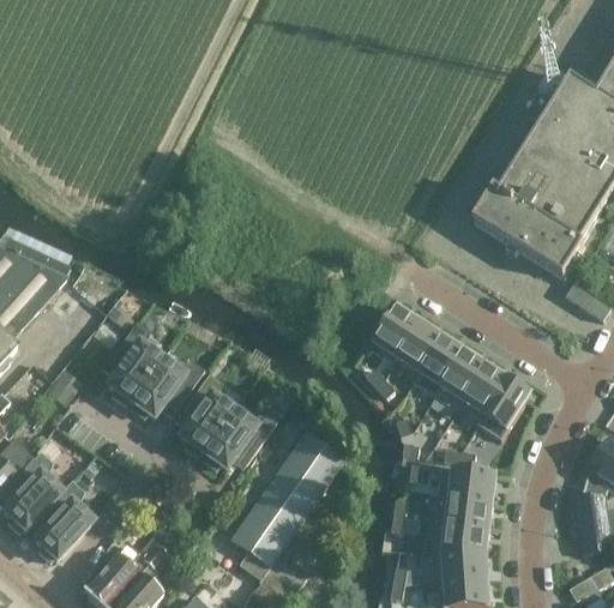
[(613,64),(597,91),(571,76),(480,221),(561,271),(613,187),(613,64)]
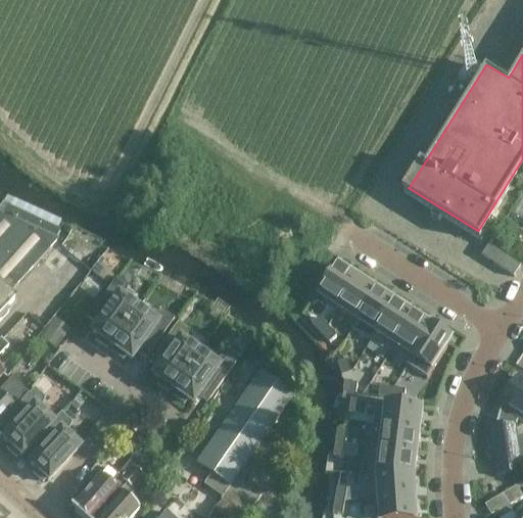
[(59,228),(46,222),(2,202),(0,207),(0,316),(8,308),(5,304),(14,295),(7,289),(55,237),(59,228)]
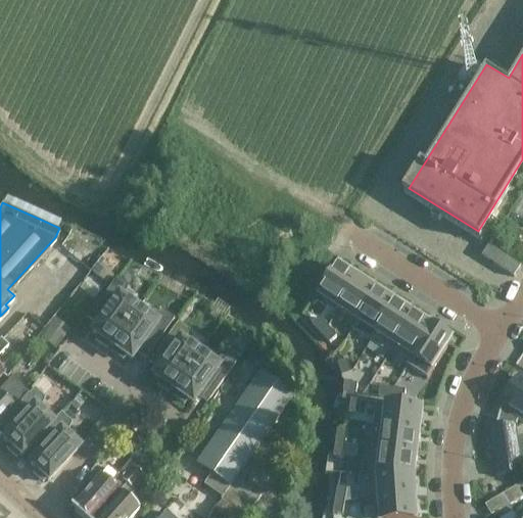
[(488,241),(481,252),(511,271),(514,273),(521,262),(488,241)]
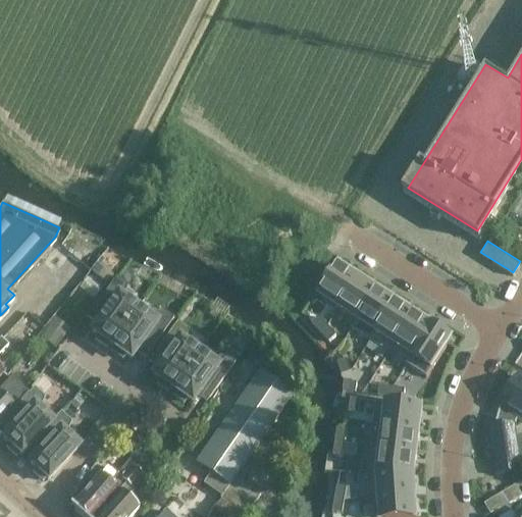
[(316,293),(337,306),(359,272),(338,259),(316,293)]
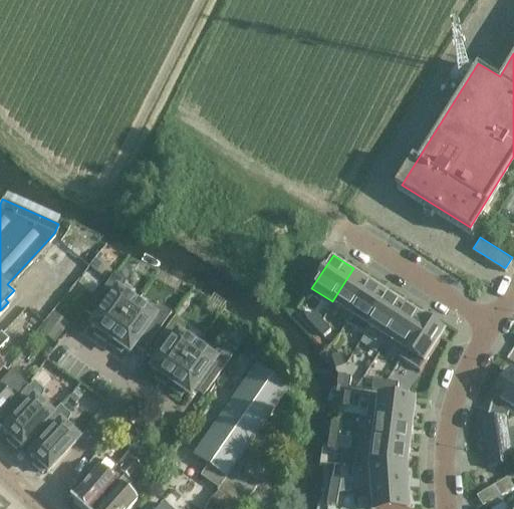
[(353,268),(332,301),(350,313),(371,280),(353,268)]
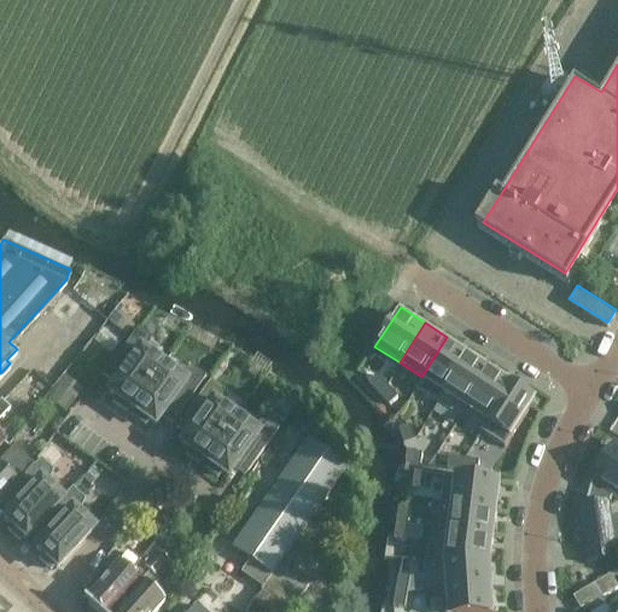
[(128,403),(130,404),(162,362),(146,351),(151,334),(136,325),(106,367),(118,374),(108,389),(114,392),(111,397),(126,407),(128,403)]
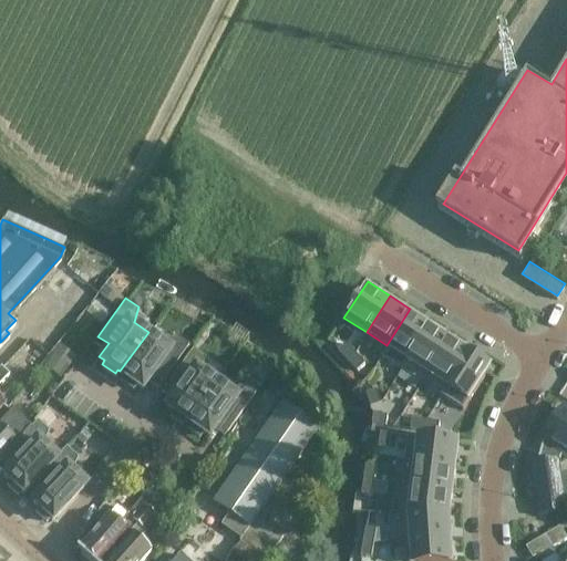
[(401,366),(430,322),(410,309),(387,345),(381,353),(401,366)]
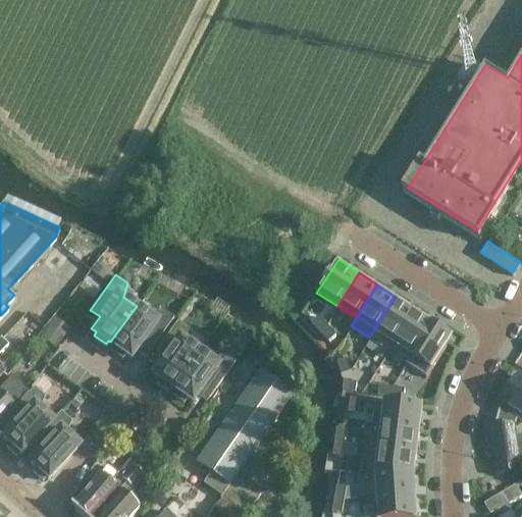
[(390,346),(414,309),(396,297),(369,338),(388,349),(390,346)]
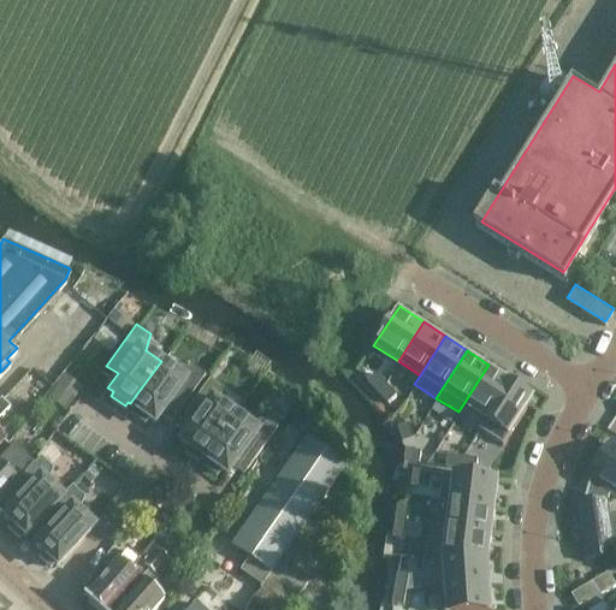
[(161,361),(130,403),(132,406),(130,409),(144,419),(147,415),(153,420),(163,407),(175,414),(205,372),(190,362),(176,372),(161,361)]
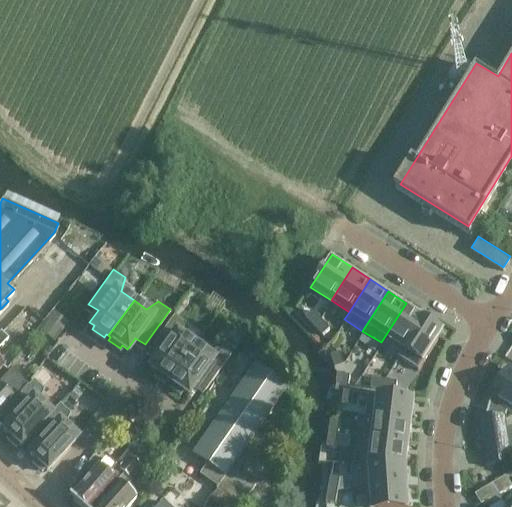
[(401,351),(424,314),(406,303),(383,339),(401,351)]
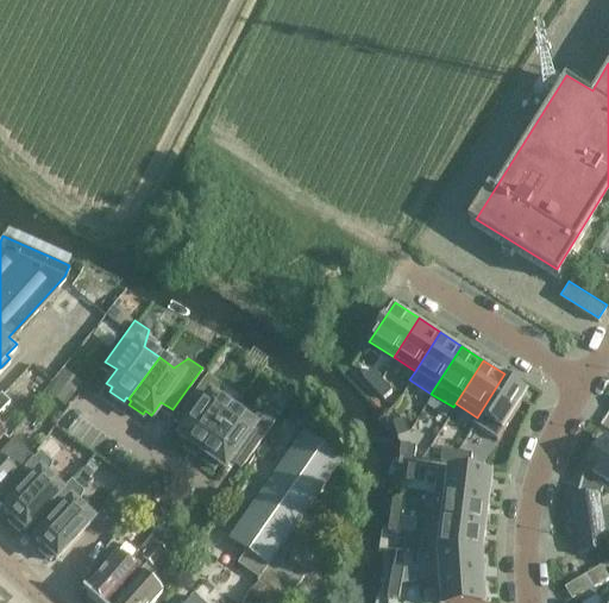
[(374,383),(381,376),(370,365),(363,372),(374,383)]
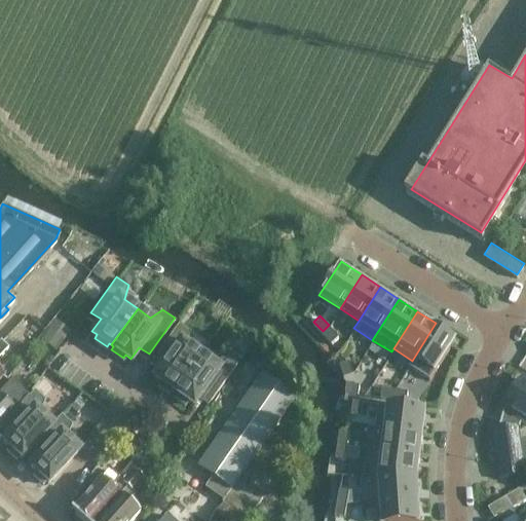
[(64,337),(62,335),(54,330),(60,324),(50,318),(49,319),(45,325),(38,334),(55,347),(64,337)]
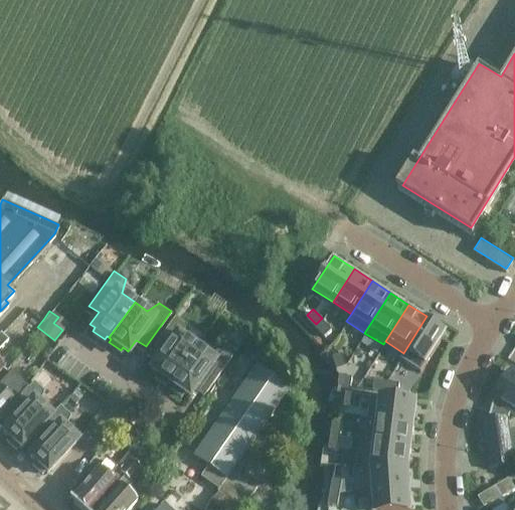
[(167,379),(169,380),(195,345),(182,336),(186,322),(174,314),(149,349),(159,355),(150,367),(155,371),(153,374),(165,382),(167,379)]
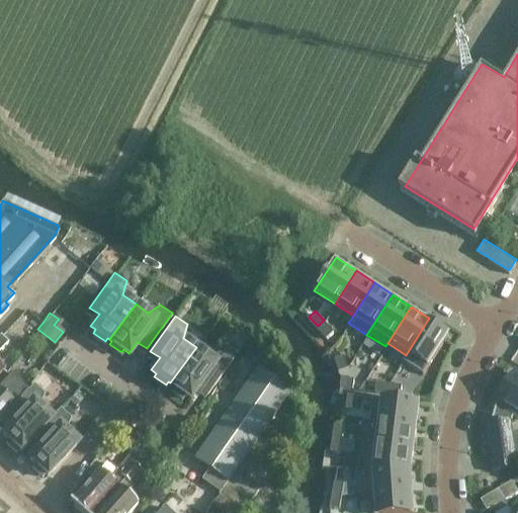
[(404,358),(423,371),(449,331),(429,318),(406,355),(404,358)]
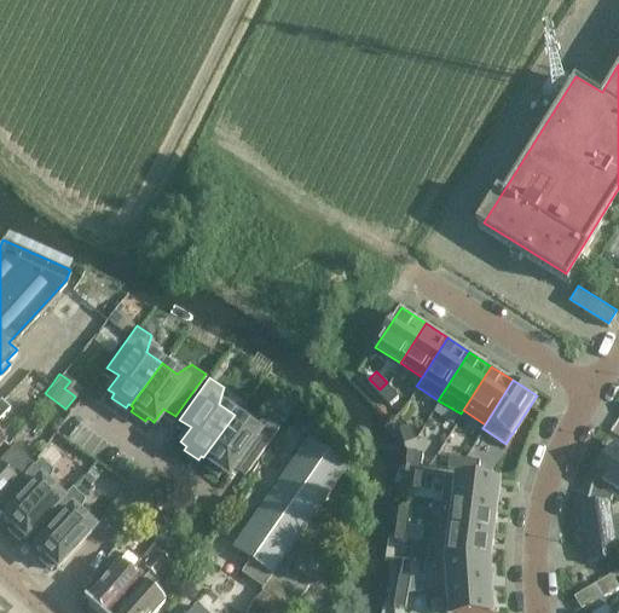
[(380,389),(391,402),(398,393),(387,382),(380,389)]
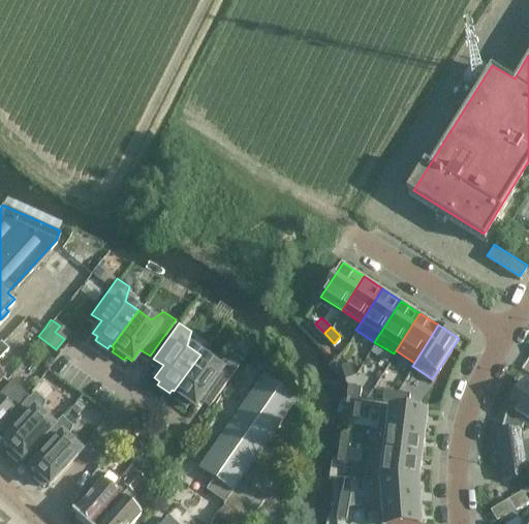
[(0,356),(8,347),(0,339),(0,375),(2,373),(0,371),(0,356)]
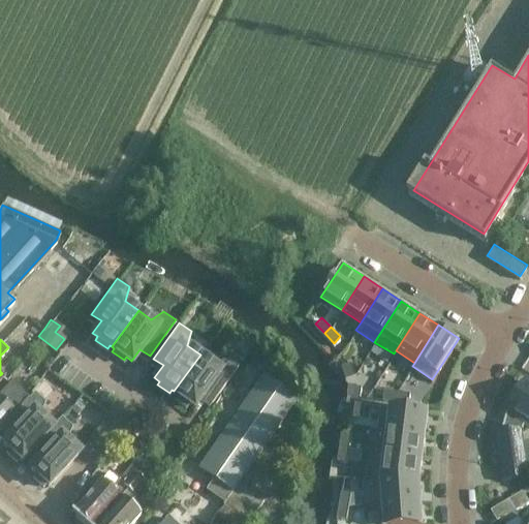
[(200,355),(174,391),(176,393),(174,396),(186,404),(188,401),(193,405),(201,394),(212,400),(238,364),(225,356),(213,364),(200,355)]
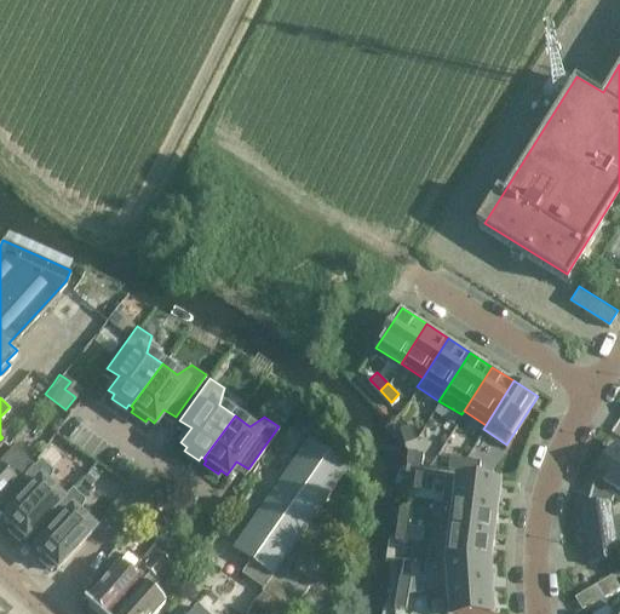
[(401,425),(406,440),(417,436),(411,422),(401,425)]
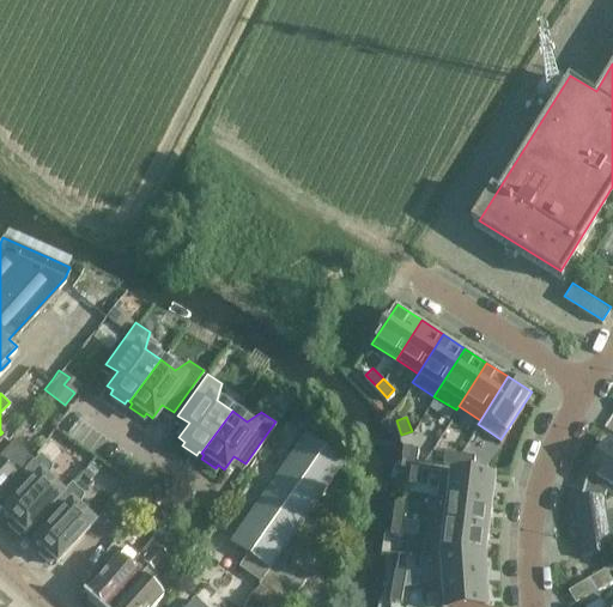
[(259,578),(277,553),(343,459),(304,431),(230,538),(247,550),(238,564),(259,578)]
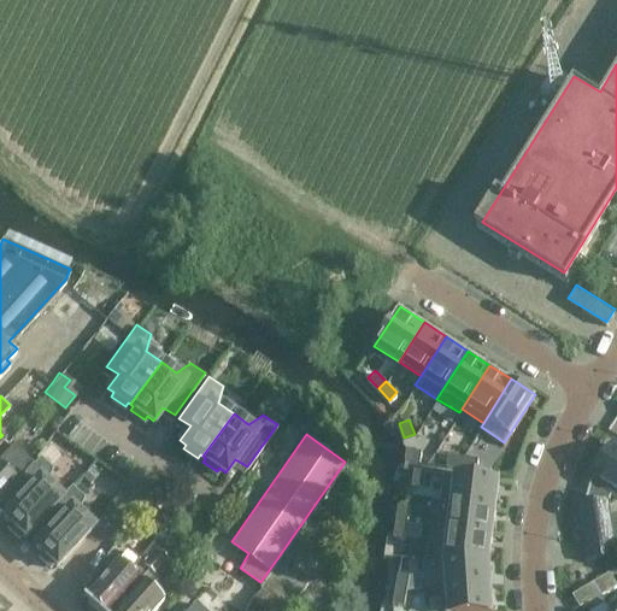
[(404,438),(410,452),(419,448),(415,434),(404,438)]
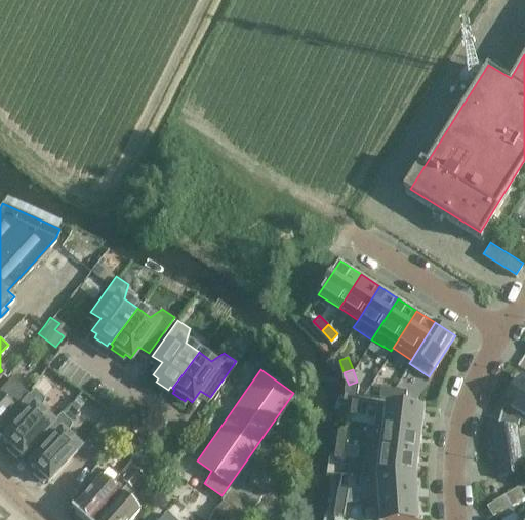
[(517,423),(519,417),(524,422),(524,377),(521,375),(503,403),(497,425),(492,426),(499,474),(524,471),(517,423)]
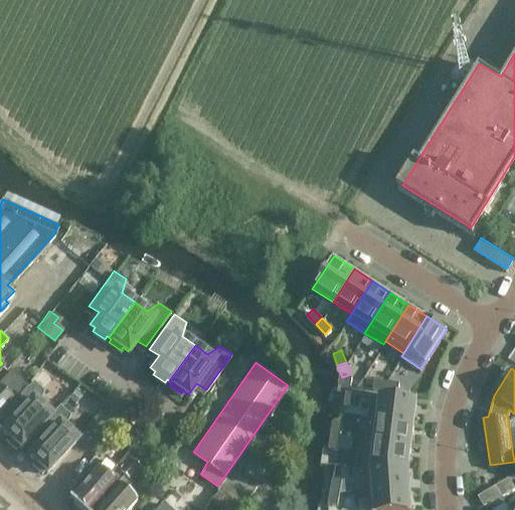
[(11,369),(0,381),(0,414),(3,411),(28,384),(11,369)]
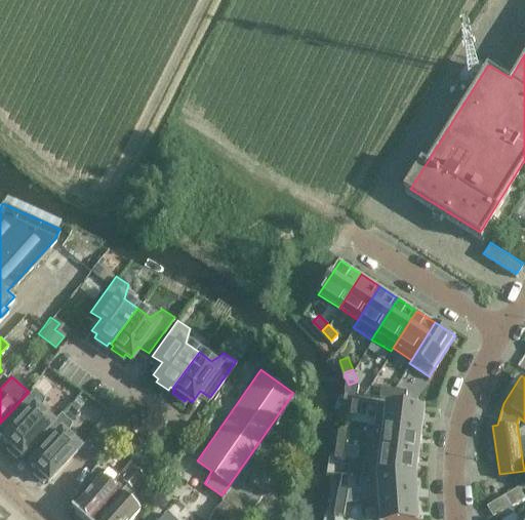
[(393,396),(394,387),(380,385),(379,394),(393,396)]
